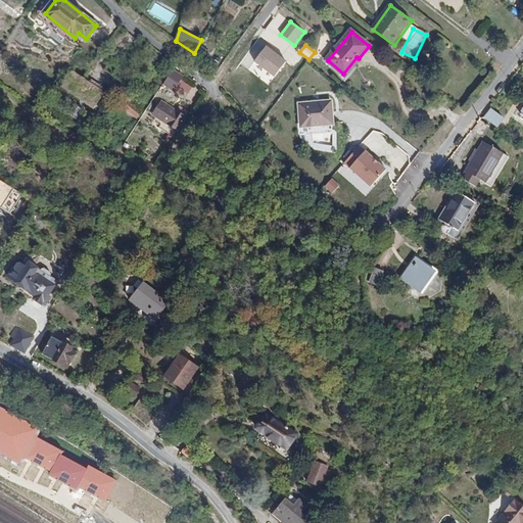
[(254,65),(277,80),(288,61),(265,47),(254,65)]
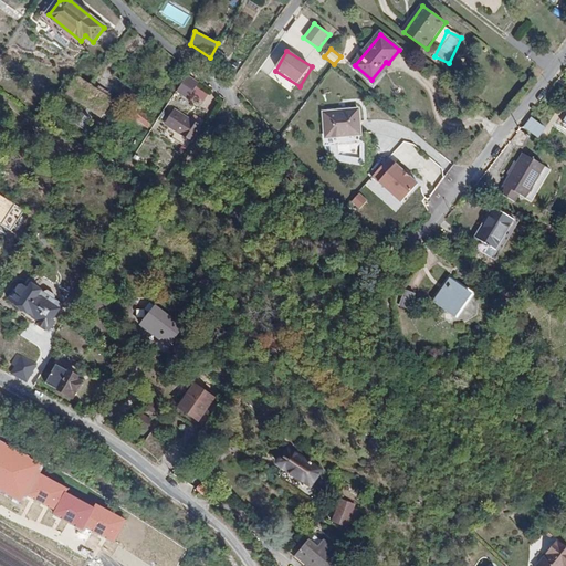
[(187,100),(198,83),(187,75),(176,92),(187,100)]
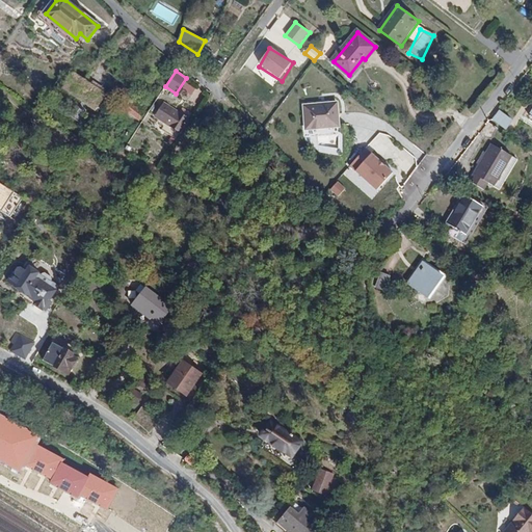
[(96,111),(107,94),(75,73),(63,89),(96,111)]
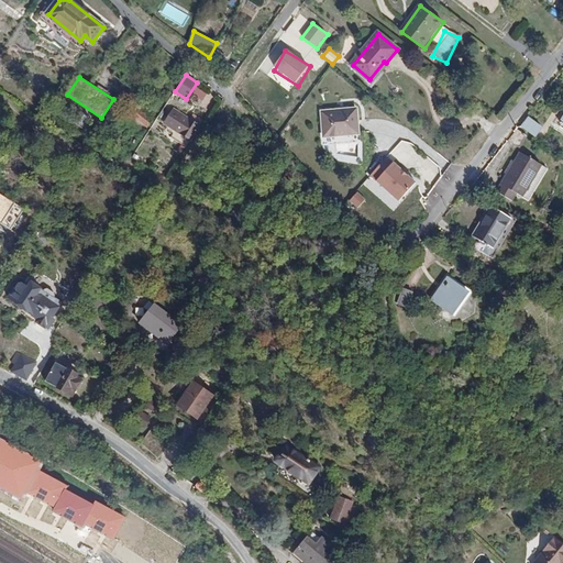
[(141,102),(145,96),(134,88),(130,95),(141,102)]
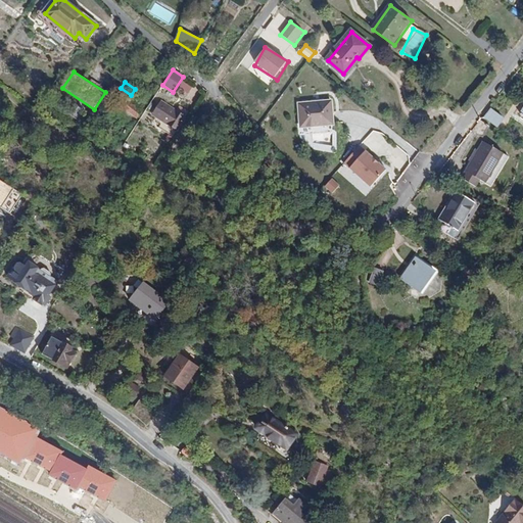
[(127,99),(121,106),(138,120),(143,111),(127,99)]
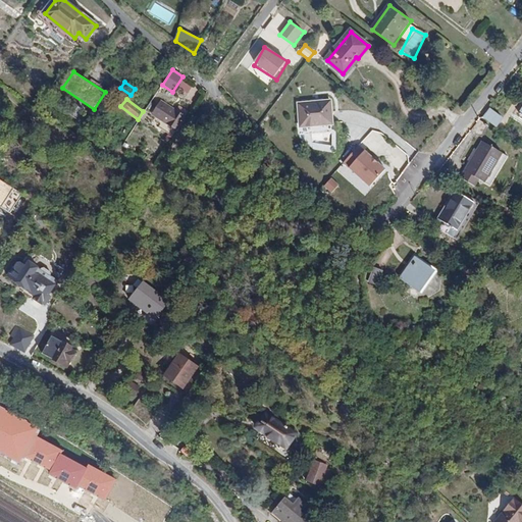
[(162,100),(156,109),(171,120),(169,123),(177,129),(187,117),(186,117),(190,112),(181,106),(178,111),(162,100)]
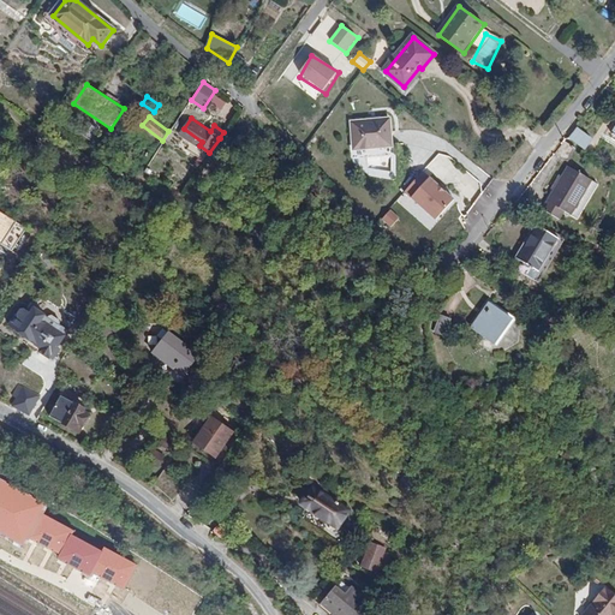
[(393,148),(390,118),(350,121),(352,151),(393,148)]
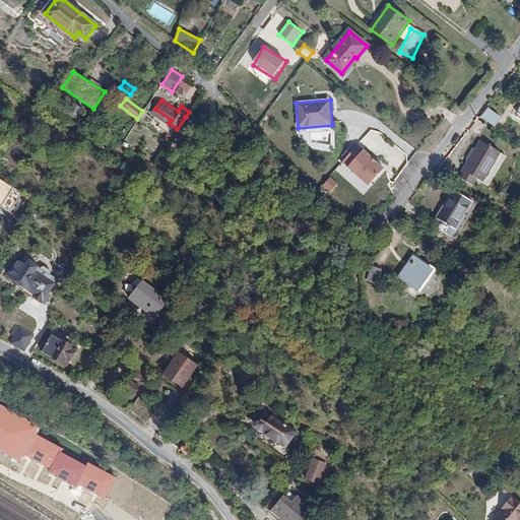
[(169,123),(171,120),(155,109),(153,113),(169,123)]
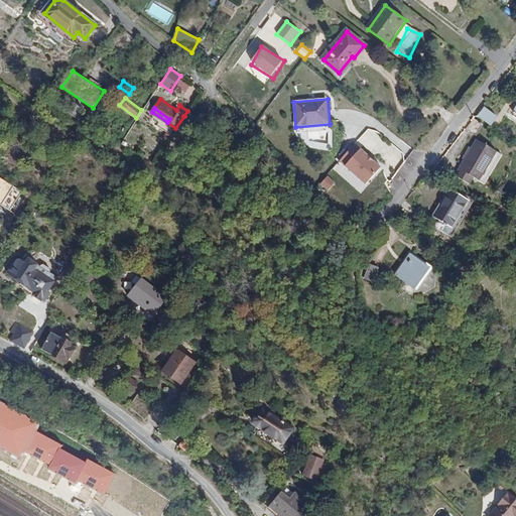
[(481,116),(490,124),(495,117),(487,110),(481,116)]
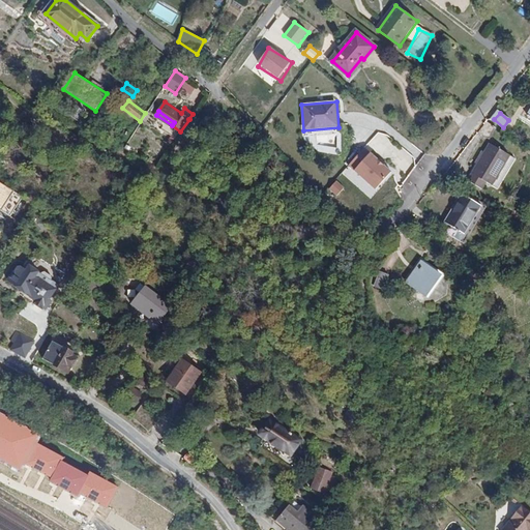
[(487,182),(492,185),(509,155),(491,145),(469,181),(482,189),(487,182)]
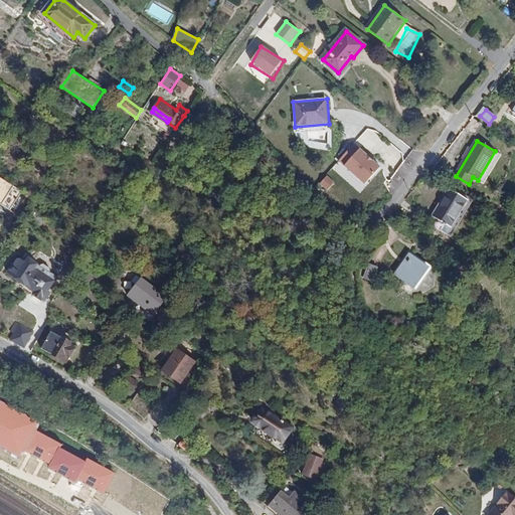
[(359,194),(383,171),(356,144),(333,167),(359,194)]
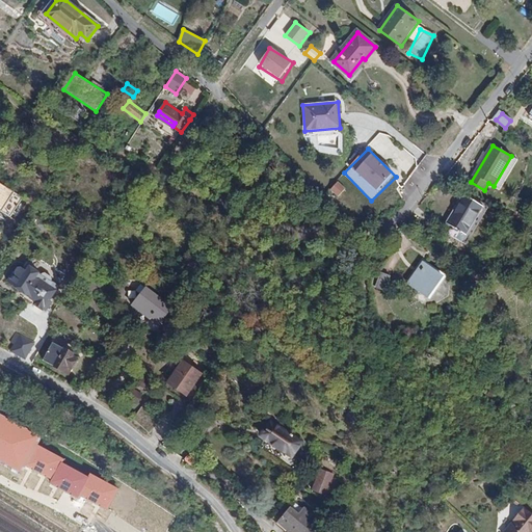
[(519,160),(511,156),(494,186),(500,190),(519,160)]
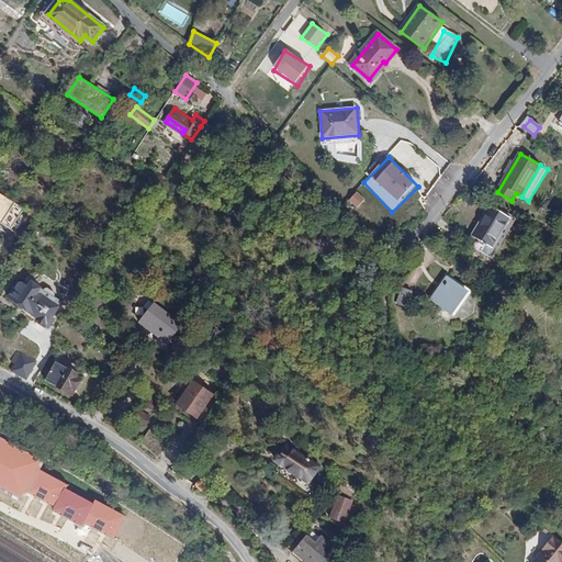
[(0,192),(0,223),(11,229),(24,208),(0,192)]
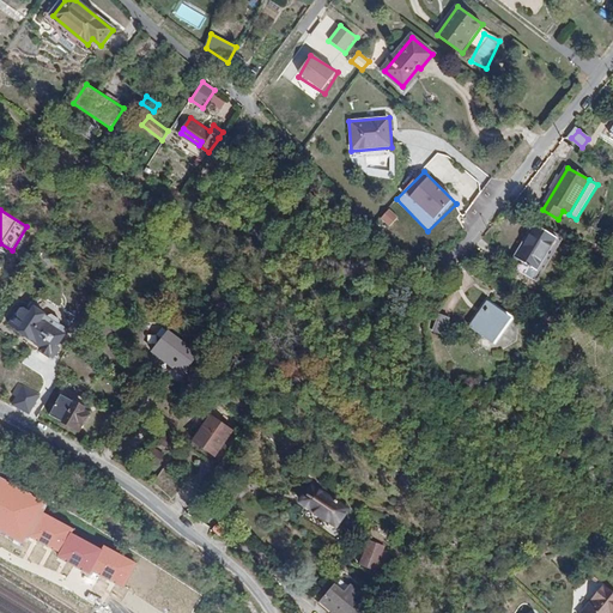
[(381,219),(390,229),(399,219),(389,210),(381,219)]
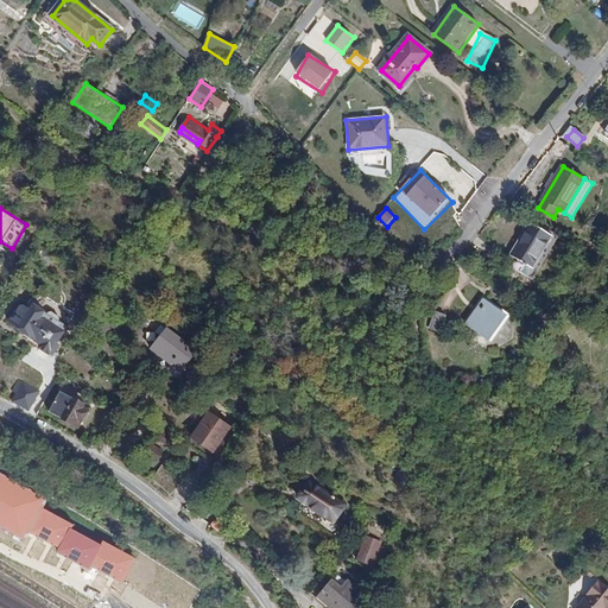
[(507,264),(529,277),(552,235),(530,223),(507,264)]
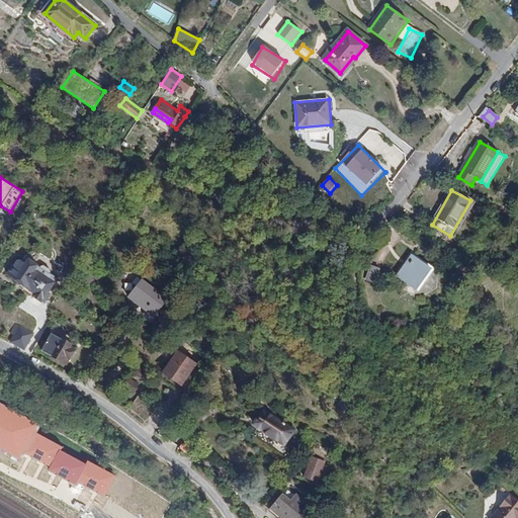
[(473,203),(470,200),(450,236),(454,238),(473,203)]
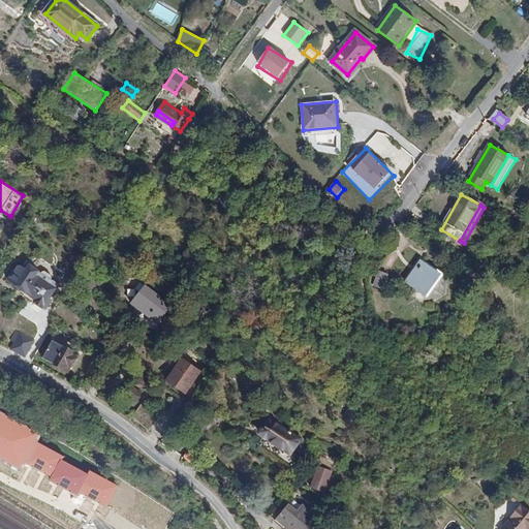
[(442,275),(419,261),(407,282),(429,297),(442,275)]
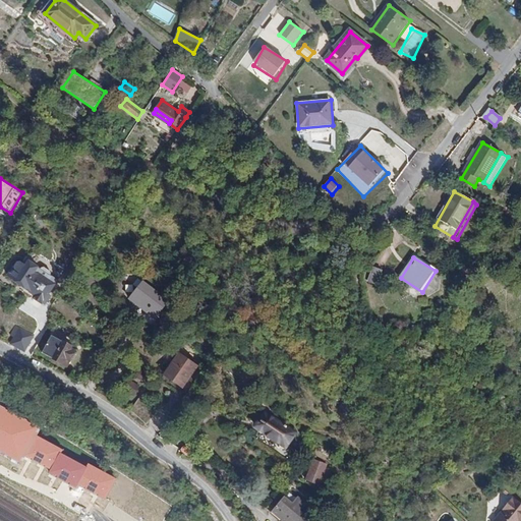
[(35,273),(39,267),(31,262),(26,267),(21,263),(18,263),(15,268),(14,267),(9,274),(26,286),(23,289),(33,296),(36,293),(37,293),(47,278),(40,273),(38,275),(35,273)]
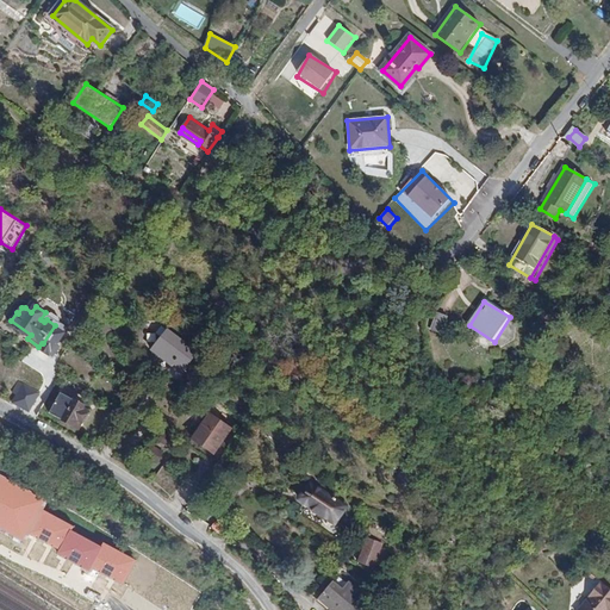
[(447,316),(437,312),(431,330),(441,334),(447,316)]
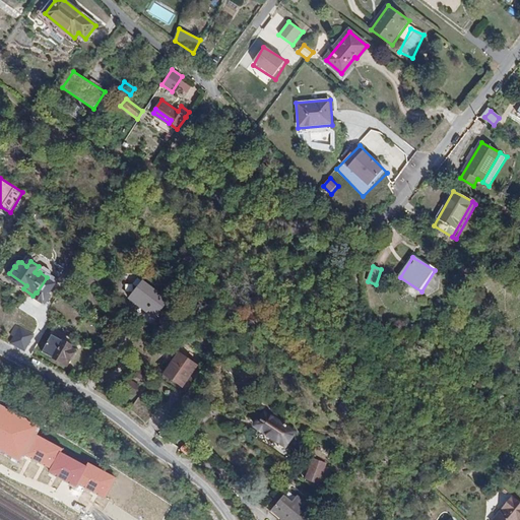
[(168,300),(139,277),(135,283),(139,286),(130,299),(154,317),(168,300)]
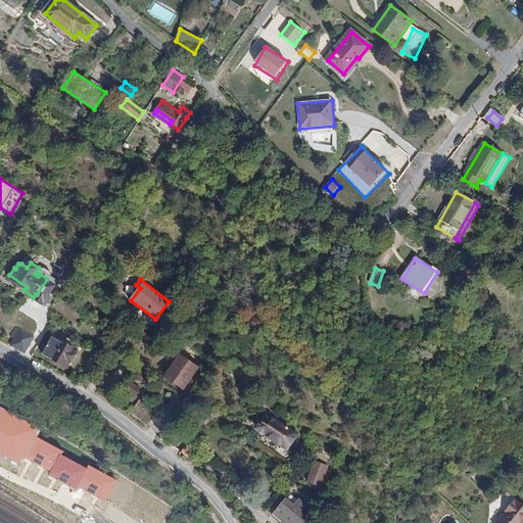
[(16,328),(10,342),(25,349),(32,335),(16,328)]
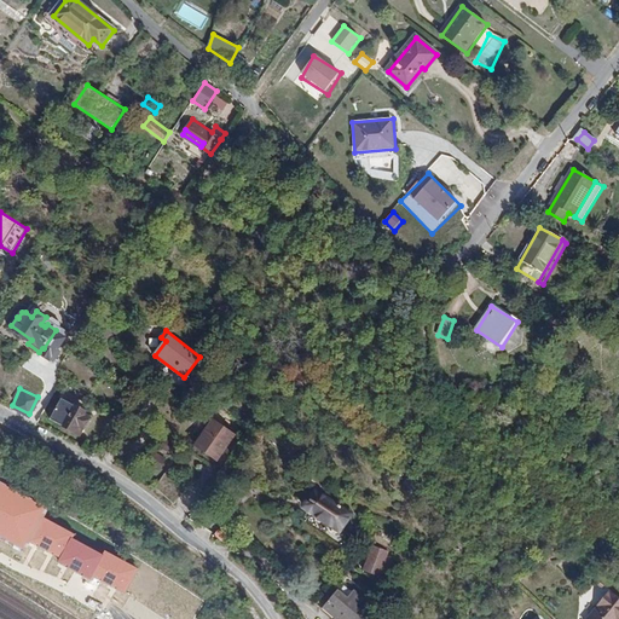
[(32,416),(40,421),(48,404),(40,399),(32,416)]
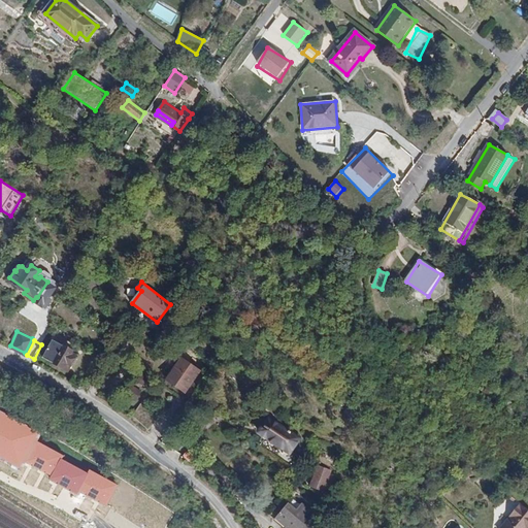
[(74,353),(75,351),(63,343),(52,363),(69,372),(78,355),(74,353)]
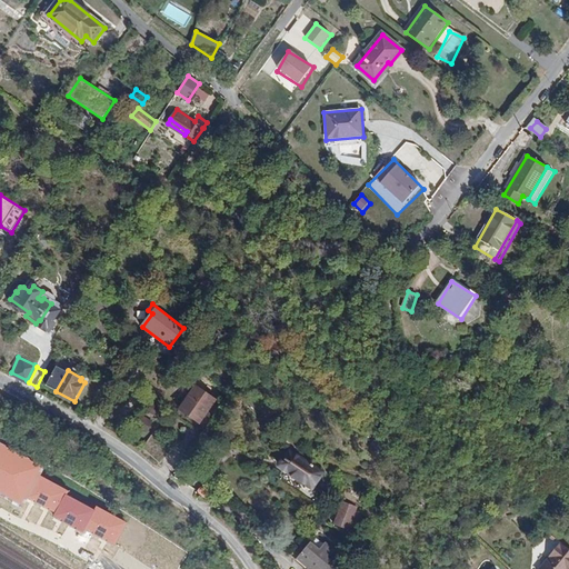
[(179,409),(199,423),(216,399),(196,386),(179,409)]
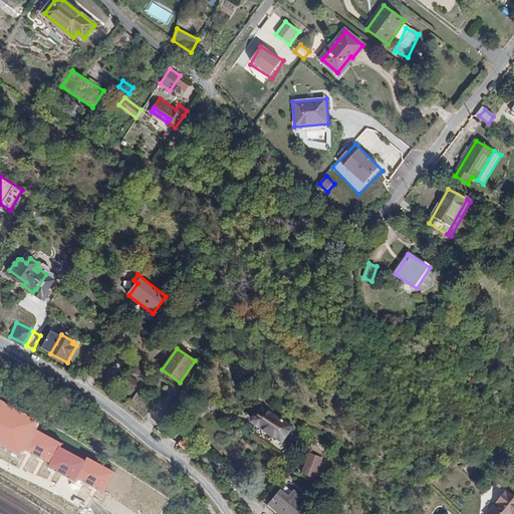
[(180,382),(162,369),(159,374),(177,387),(180,382)]
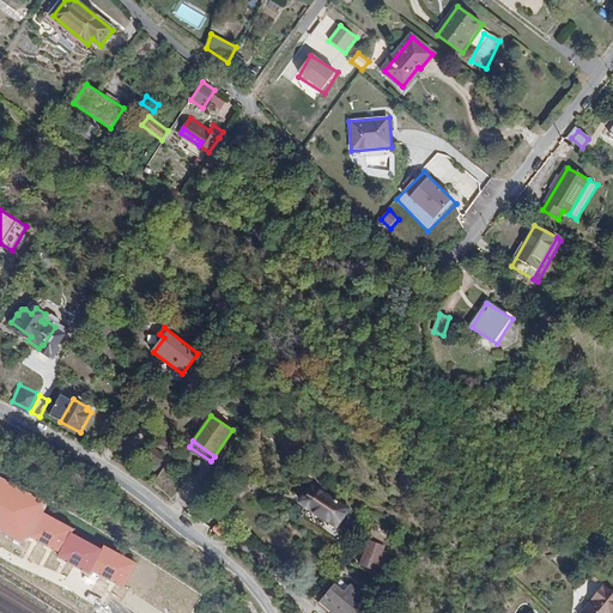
[(143,462),(156,469),(162,460),(147,451),(143,462)]
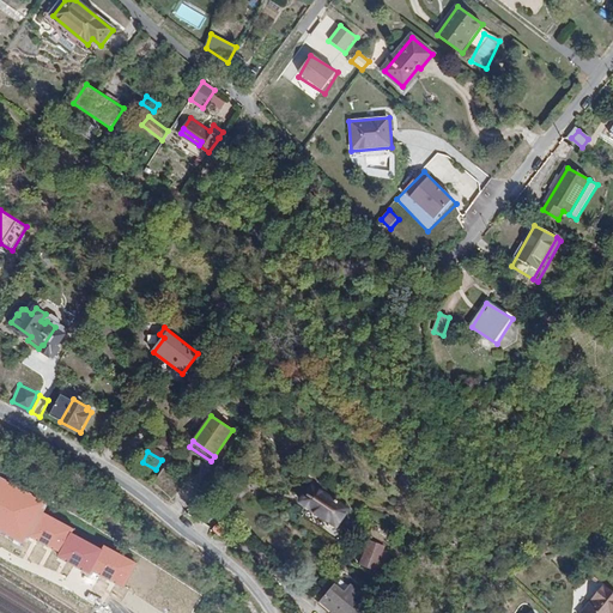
[(598,469),(592,466),(584,479),(592,481),(598,469)]
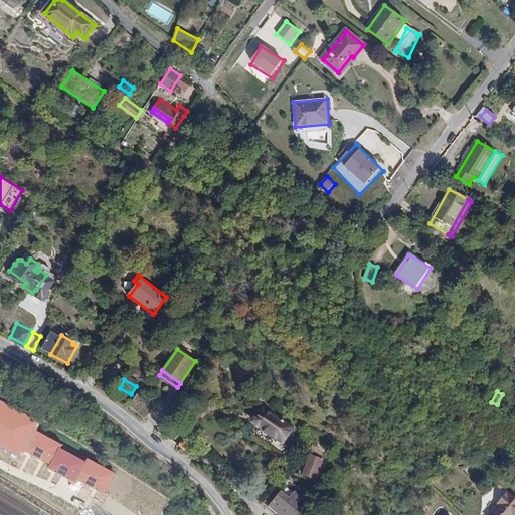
[(0,448),(19,459),(23,451),(49,465),(48,468),(76,484),(78,481),(105,495),(116,474),(88,459),(86,462),(61,449),(63,445),(36,431),(40,423),(0,401),(0,448)]
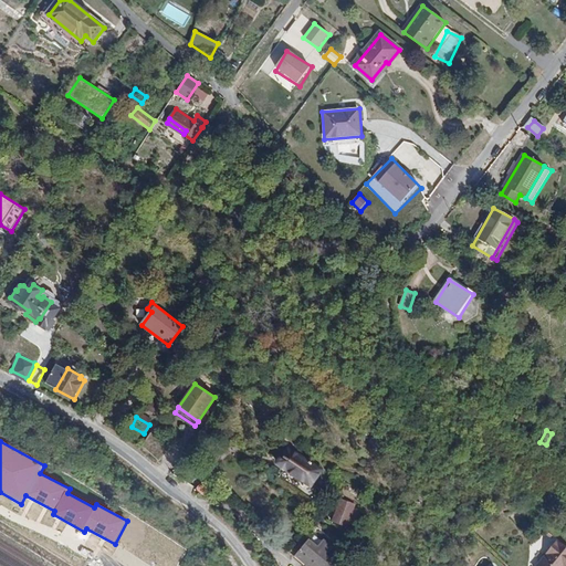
[(287,450),(278,464),(310,485),(320,470),(287,450)]
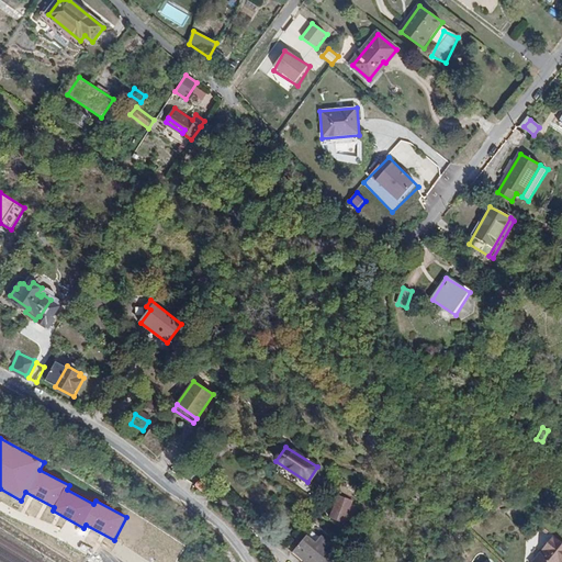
[(338,520),(347,496),(338,494),(329,517),(338,520)]
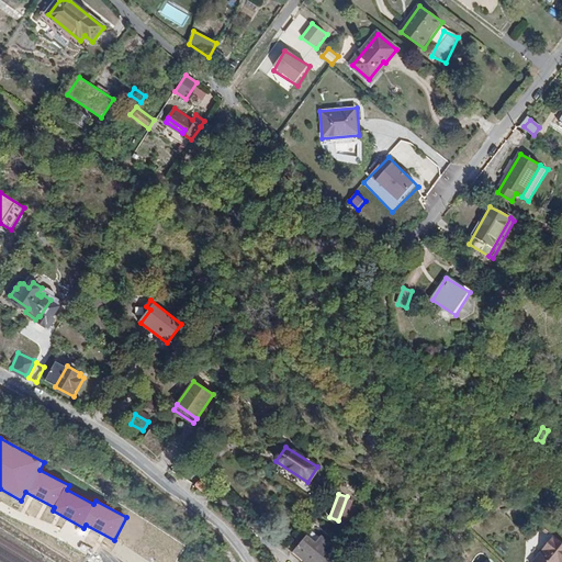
[(353,498),(347,496),(338,520),(345,524),(353,498)]
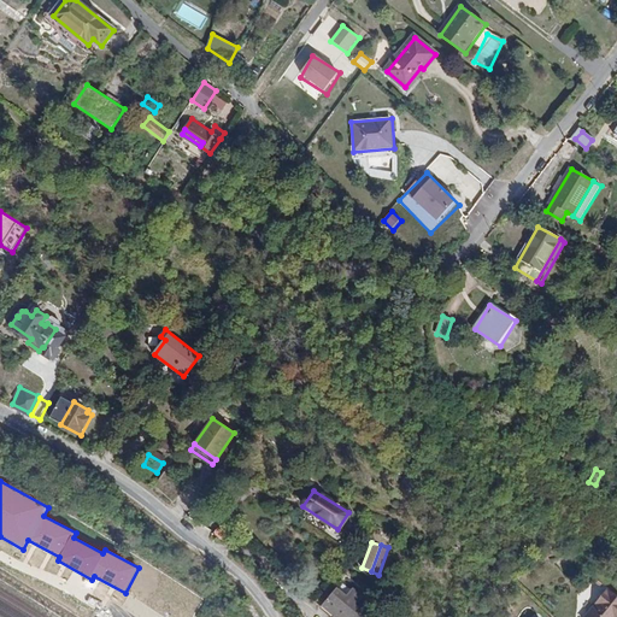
[(357,616),(365,609),(360,604),(356,600),(363,592),(352,583),(345,591),(336,585),(321,603),(338,616),(357,616)]
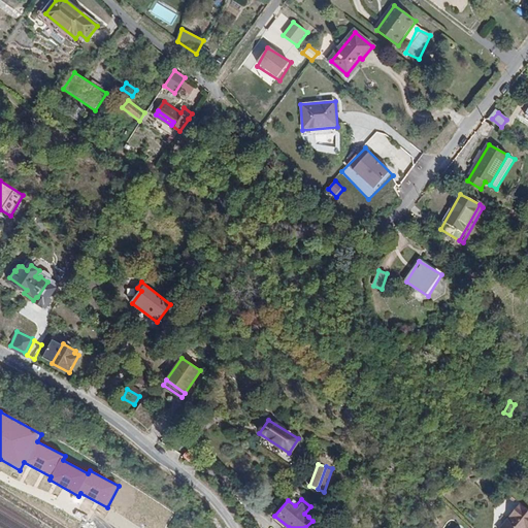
[(527,509),(521,504),(502,527),(527,527),(527,509)]
